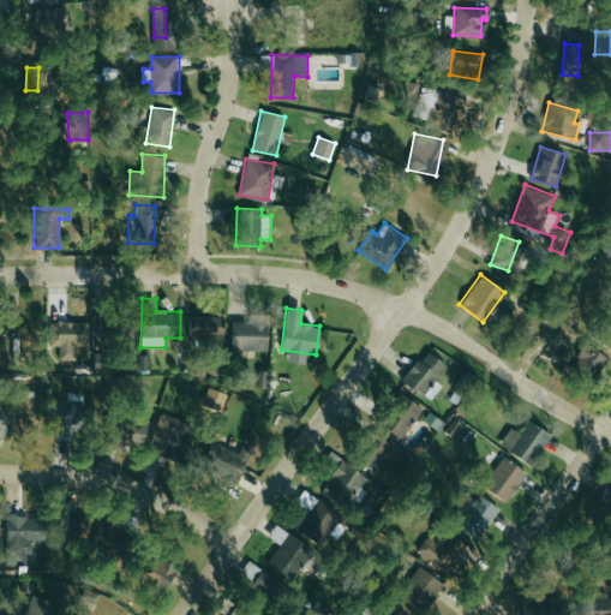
[(189,314),(187,339),(221,340),(222,315),(189,314)]
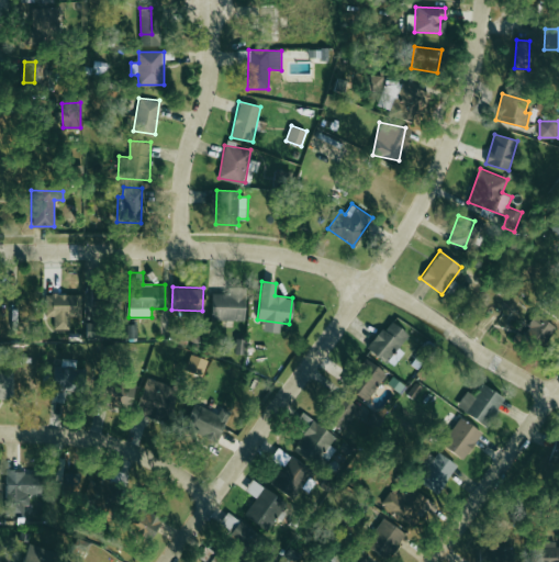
[(558,287),(543,310),(558,321),(558,287)]
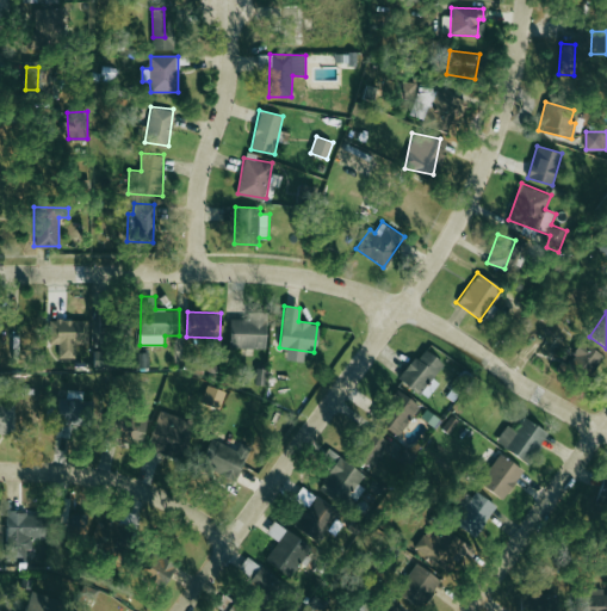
[(265,347),(264,318),(228,319),(229,349),(265,347)]
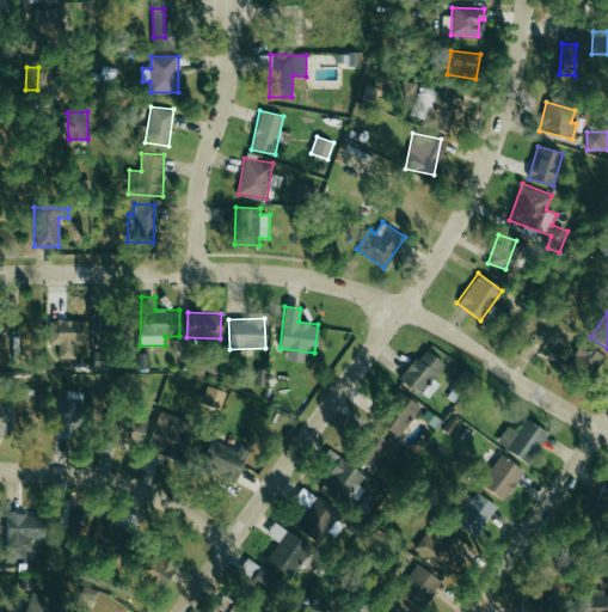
[(90,344),(90,320),(50,319),(50,344),(59,344),(59,357),(74,359),(74,343),(90,344)]
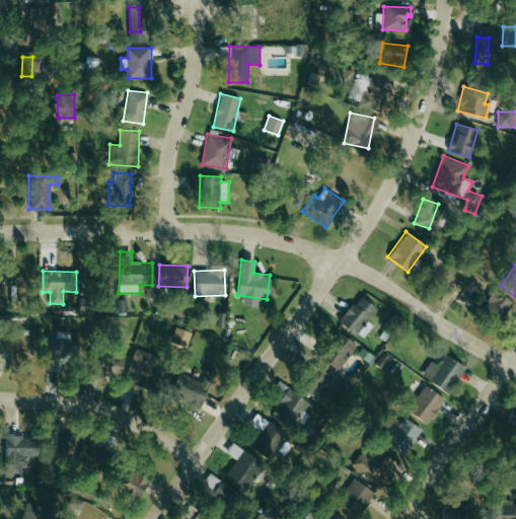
[(499,327),(512,299),(493,290),(480,317),(499,327)]
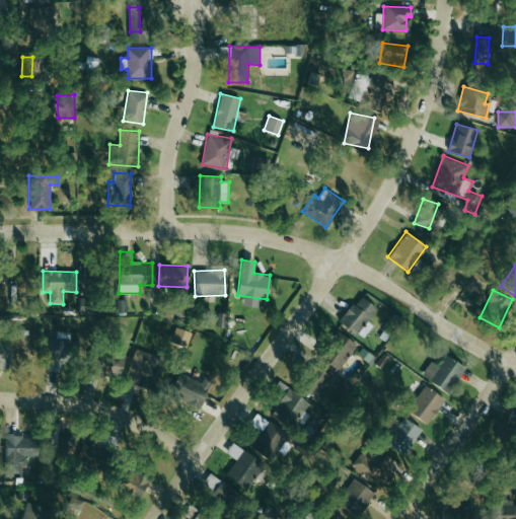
[(376,308),(359,295),(340,321),(357,335),(376,308)]
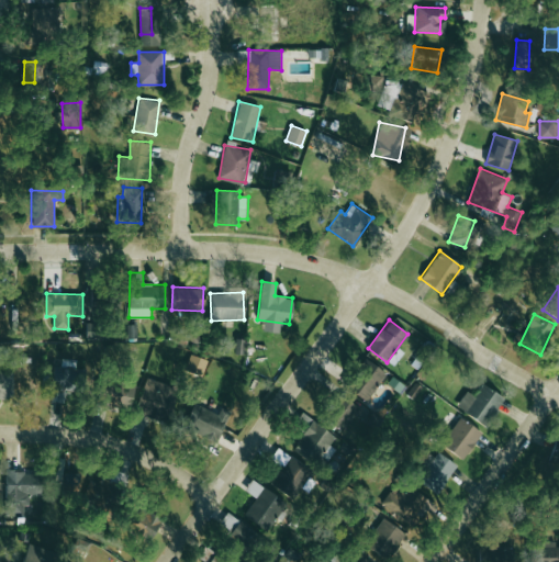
[(209,360),(192,353),(186,369),(203,375),(209,360)]
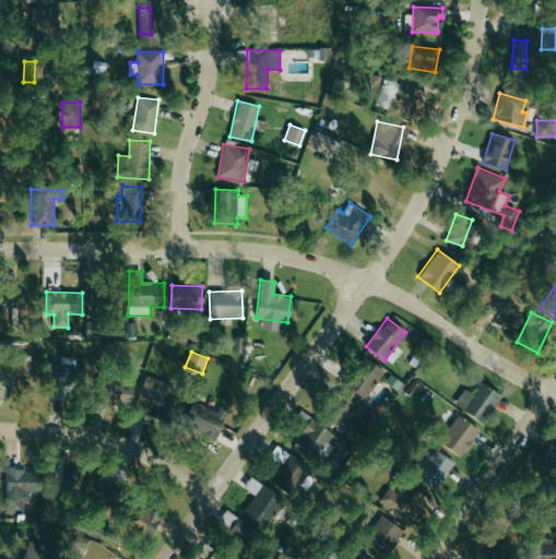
[(385,370),(363,356),(344,385),(366,400),(385,370)]
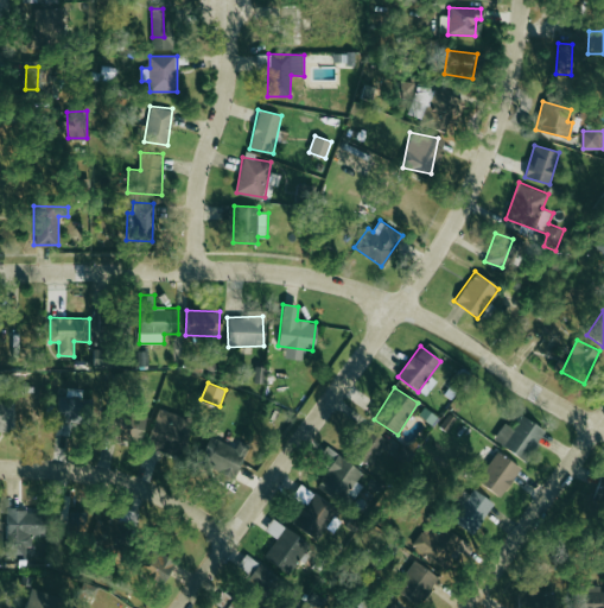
[(0,399),(0,426),(14,426),(16,400),(0,399)]
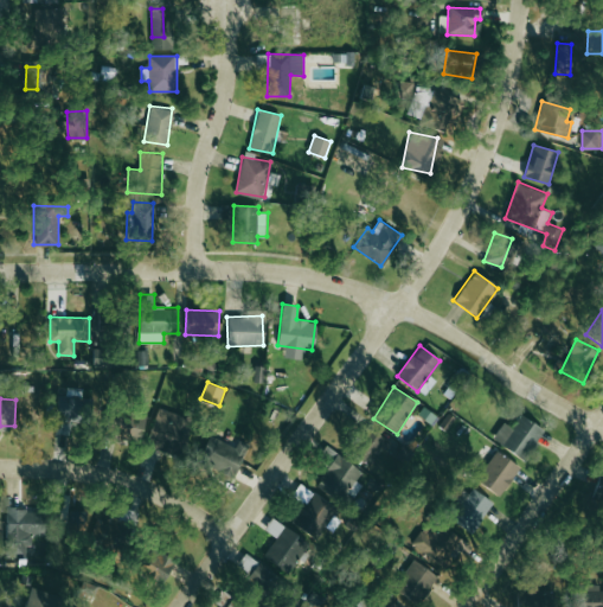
[(177,413),(158,407),(147,442),(179,453),(187,427),(174,423),(177,413)]
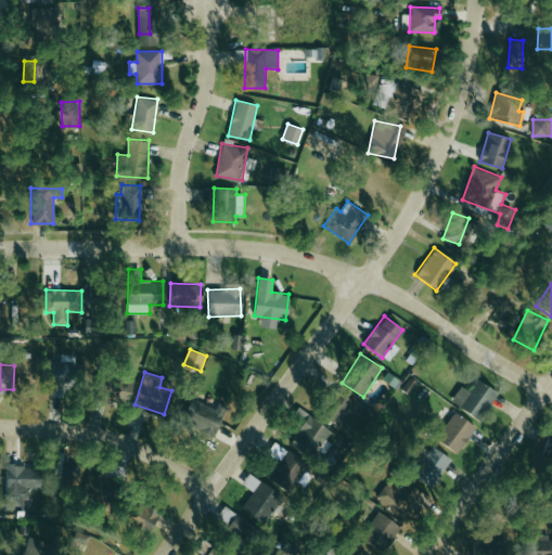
[(127,403),(132,379),(105,373),(99,398),(127,403)]
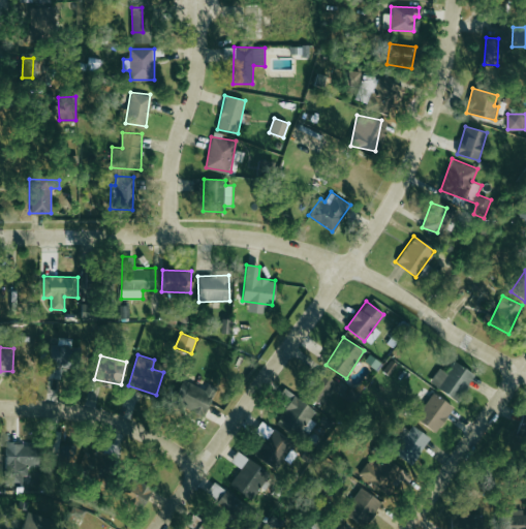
[(447,372),(438,368),(430,384),(454,396),(457,390),(464,394),(474,373),(453,362),(447,372)]
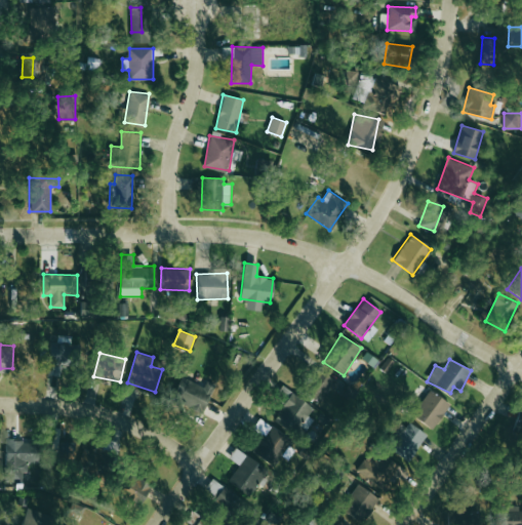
[(324,405),(338,382),(316,367),(300,390),(324,405)]
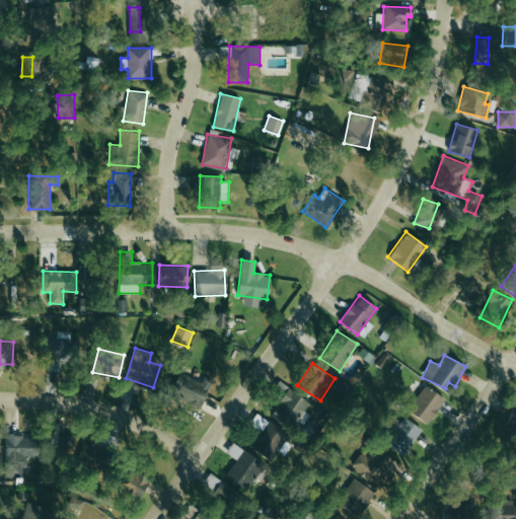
[(197,408),(207,385),(178,371),(167,393),(197,408)]
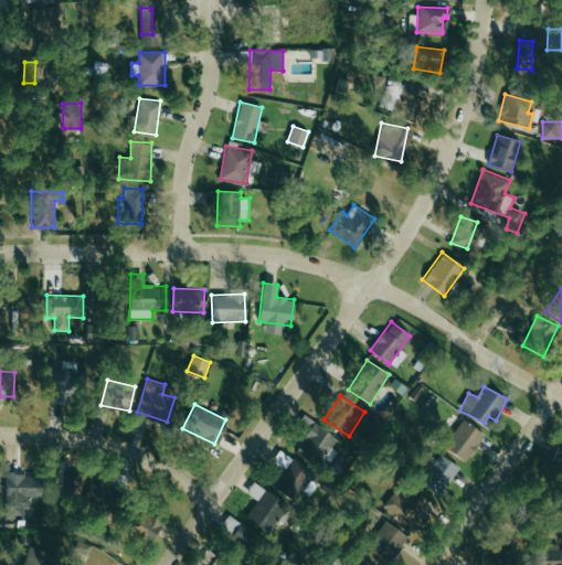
[(467,461),(484,433),(462,419),(445,448),(467,461)]
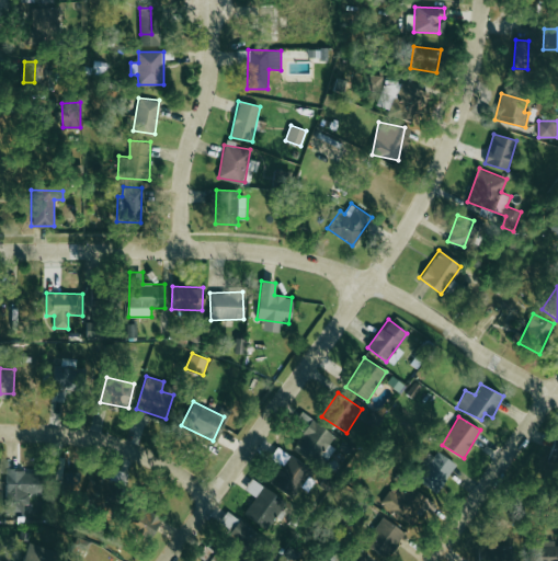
[(336,435),(310,420),(293,449),(323,468),(336,447),(331,445),(336,435)]
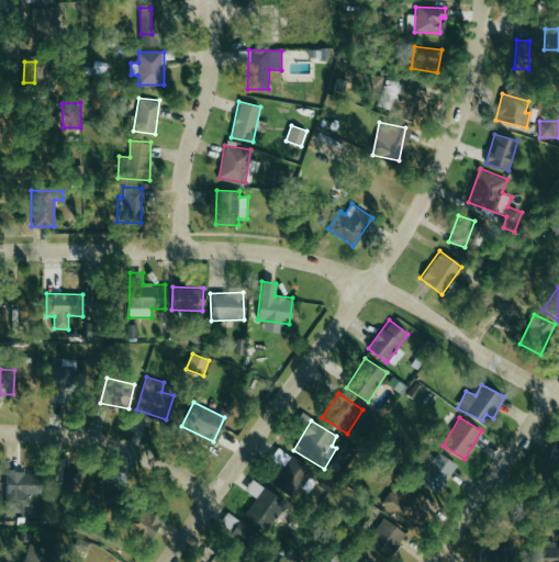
[(456,465),(429,449),(415,470),(425,475),(421,482),(438,494),(456,465)]
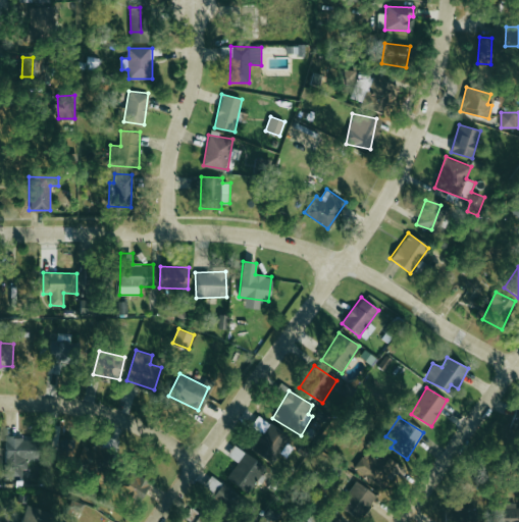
[(27,436),(4,436),(4,478),(21,478),(21,469),(27,469),(27,436)]
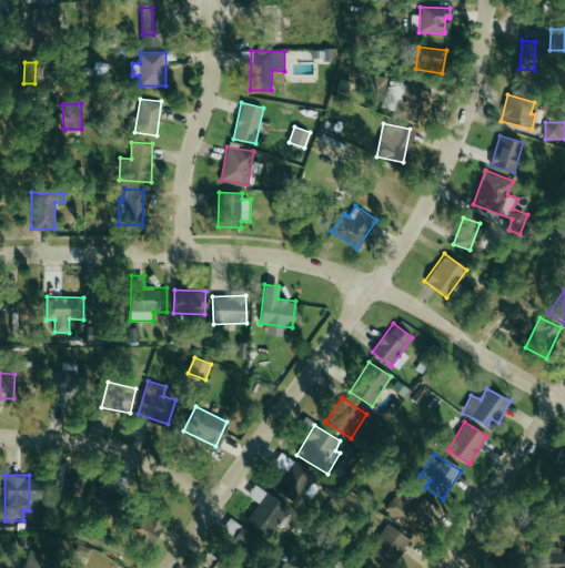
[(60,497),(78,499),(81,478),(63,476),(60,497)]
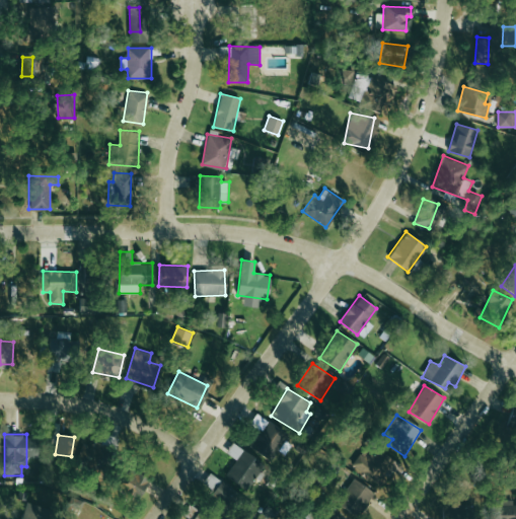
[(236,459),(226,475),(246,490),(264,464),(233,442),(226,452),(236,459)]
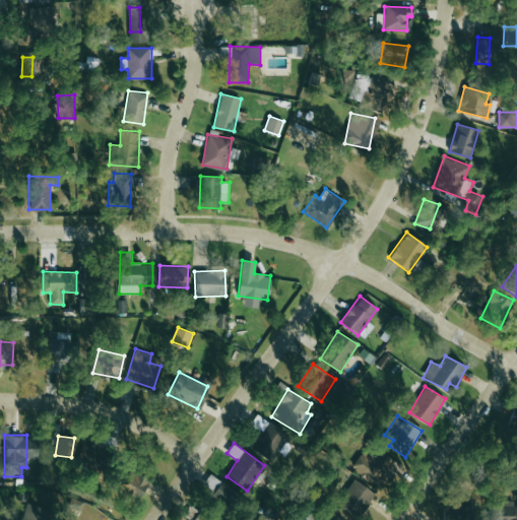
[(391,469),(369,448),(353,463),(376,485),(391,469)]
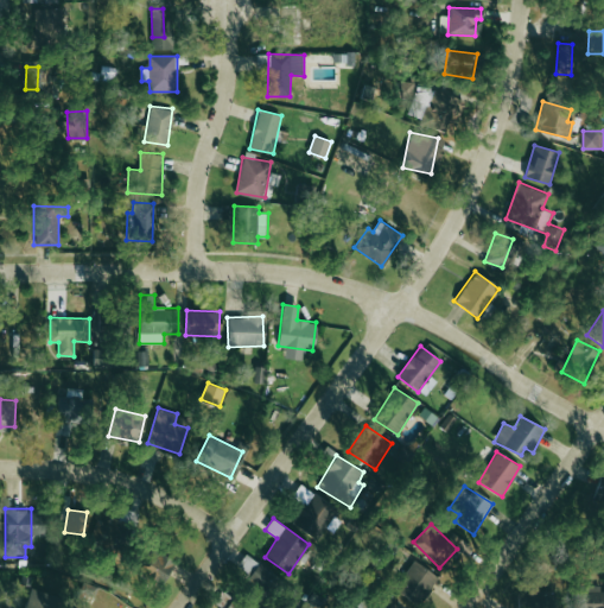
[(172,559),(144,546),(131,572),(160,587),(172,559)]
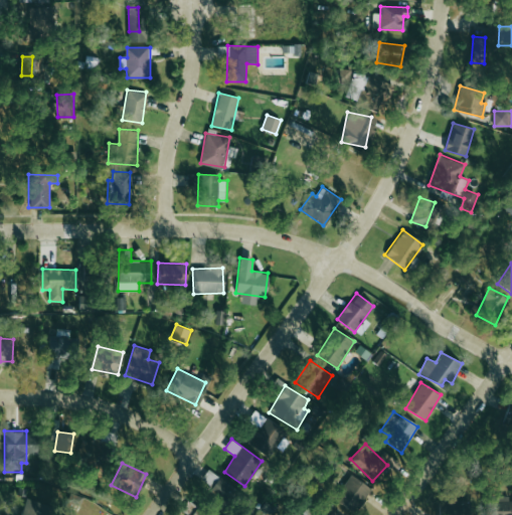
[(218,514),(237,491),(210,468),(201,479),(218,494),(209,505),(218,514)]
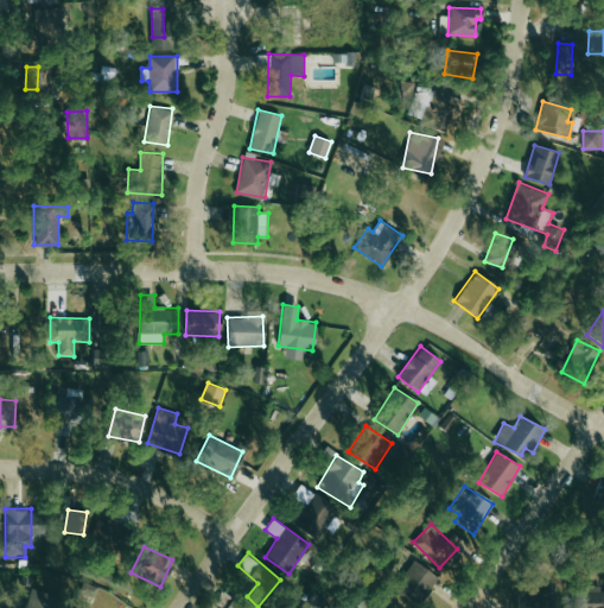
[(394,587),(417,606),(439,578),(417,559),(394,587)]
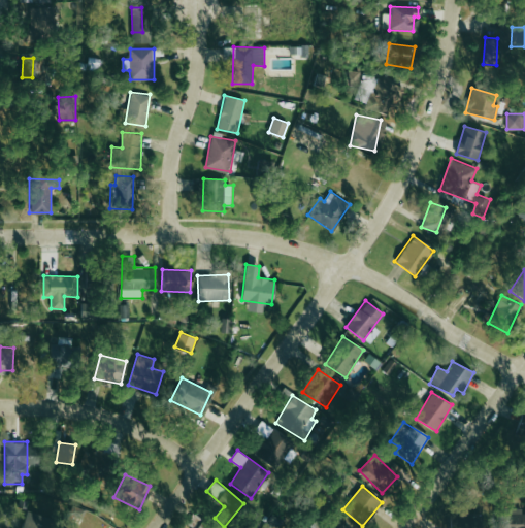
[(524,509),(498,508),(497,527),(524,527),(524,509)]
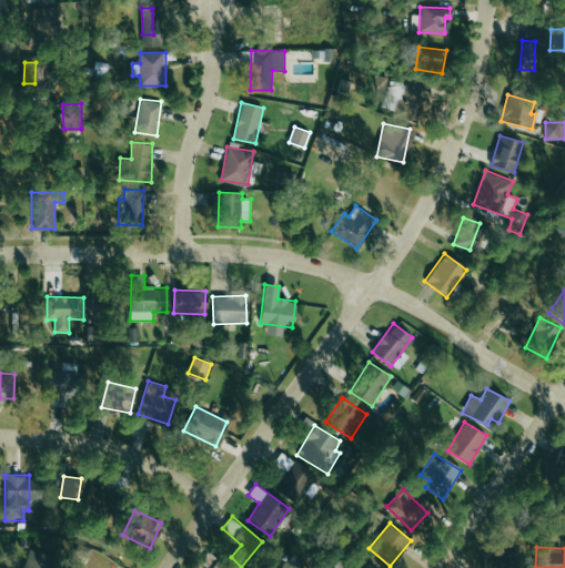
[(518,567),(518,553),(485,551),(485,567),(518,567)]
